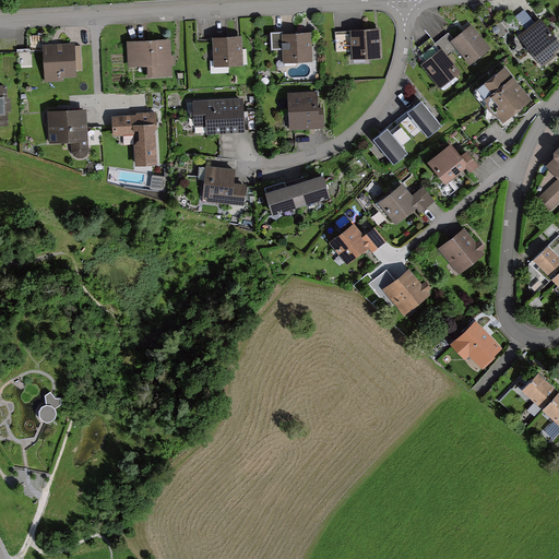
[(525,8),(516,13),(523,23),(532,18),(525,8)]
